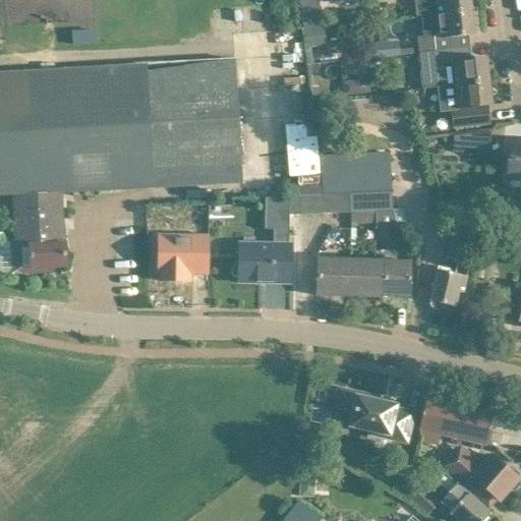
[(317,0),(298,0),(303,31),(322,27),(317,0)]
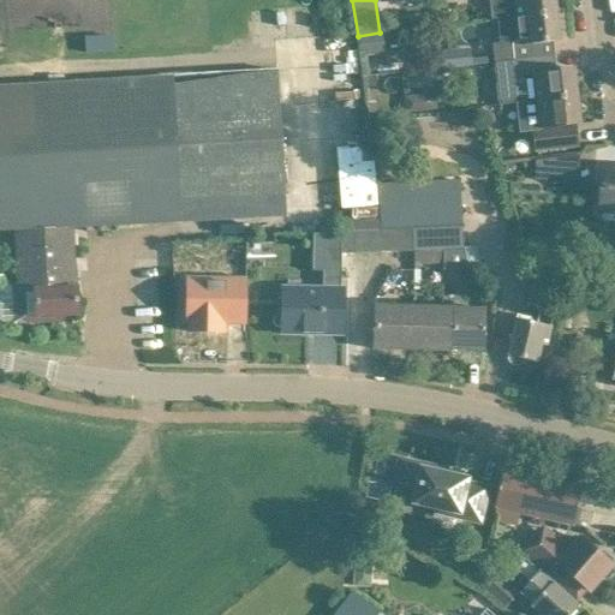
[(489,0),(491,21),(497,21),(556,15),(554,0),(489,0)]
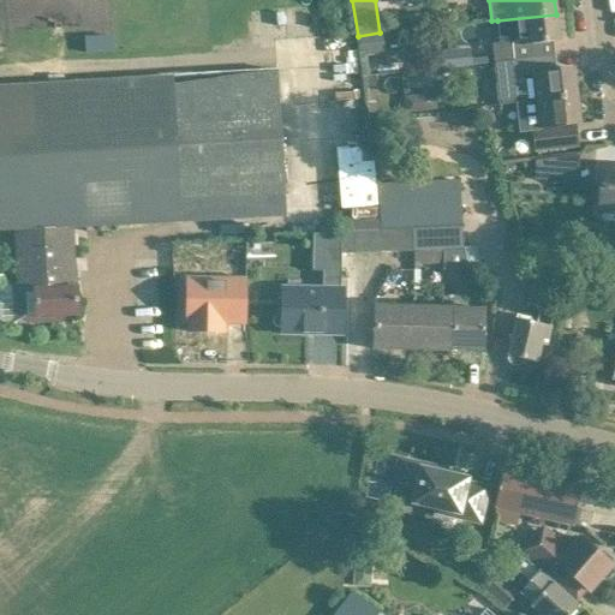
[(513,63),(553,58),(551,43),(560,42),(556,15),(497,21),(500,45),(491,46),(494,65),(513,63)]
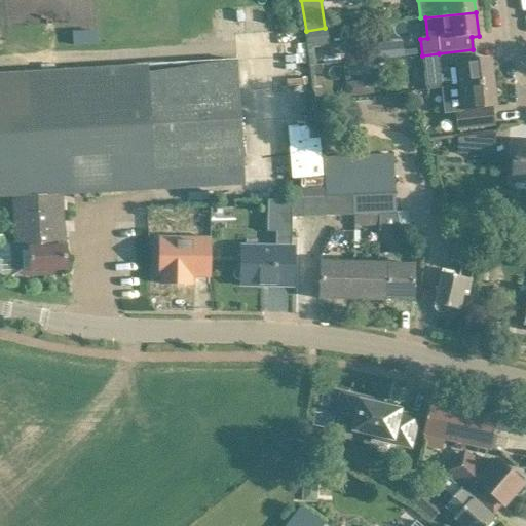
[(439,53),(422,55),(426,90),(443,88),(450,88),(493,83),(490,60),(475,62),(473,49),(439,53)]
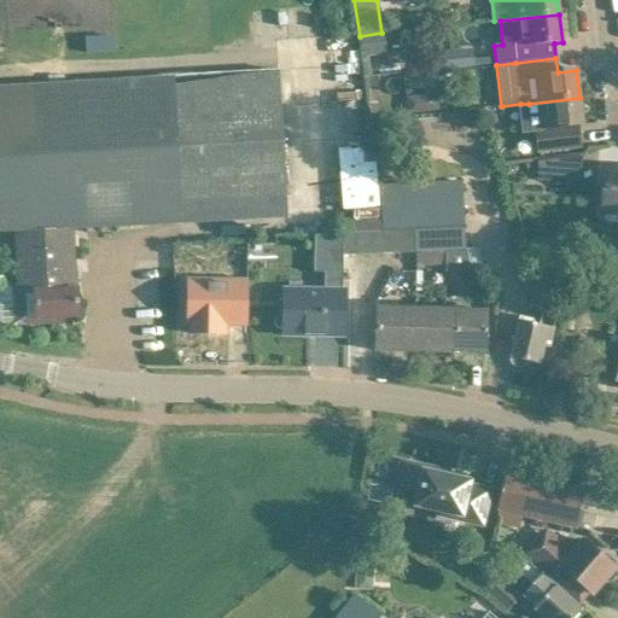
[(175,86),(174,79),(0,88),(0,233),(15,233),(18,289),(12,289),(15,326),(57,322),(57,319),(79,318),(75,268),(73,229),(180,222),(287,217),(286,198),(280,104),(277,71),(175,86)]
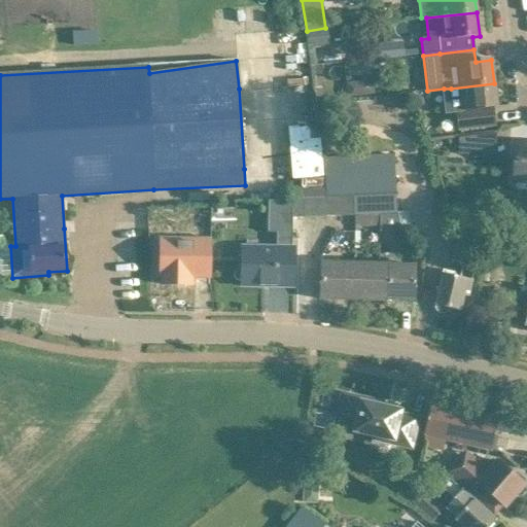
[(451,89),(444,89),(446,113),(453,112),(456,112),(456,115),(458,131),(495,128),(493,108),(497,107),(494,83),(451,89)]
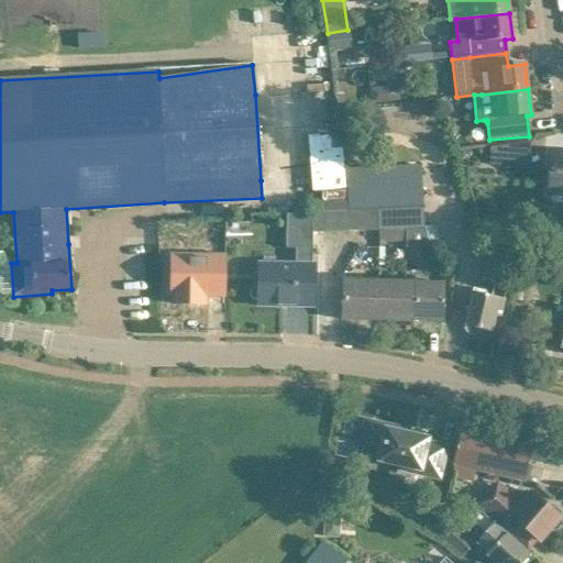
[(327,151),(310,152),(313,191),(344,189),(341,150),(340,134),(326,135),(327,151)]
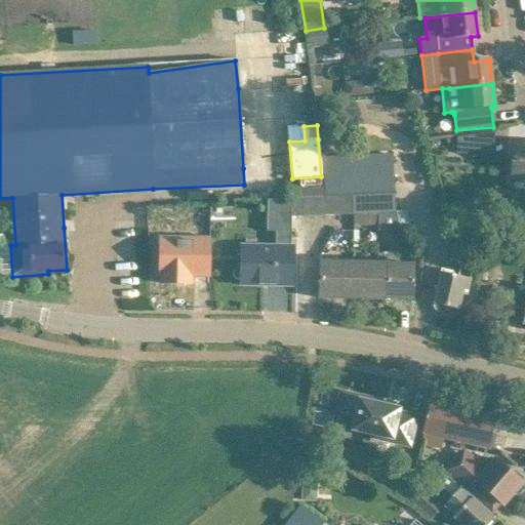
[(457,138),(455,155),(470,156),(471,136),(457,138)]
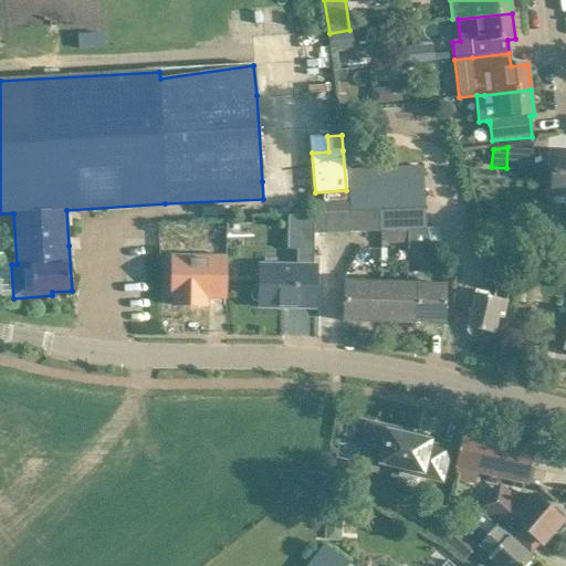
[(565,157),(554,157),(552,192),(565,192),(565,157)]
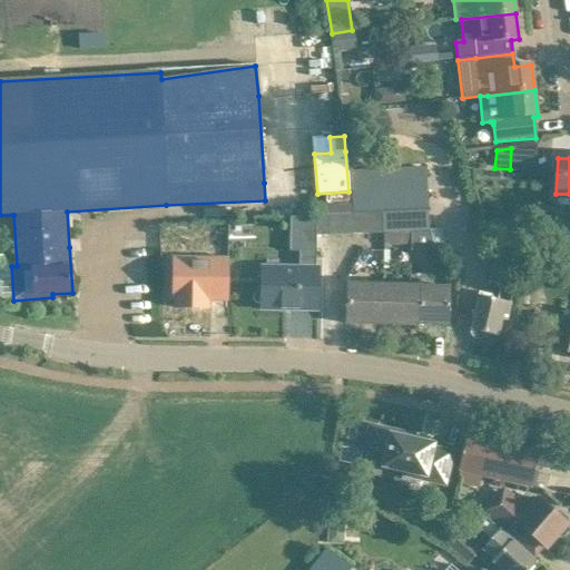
[(353,208),(315,210),(315,218),(316,235),(383,233),(384,247),(411,245),(411,231),(429,231),(426,193),(432,193),(431,168),(351,173),(353,208)]
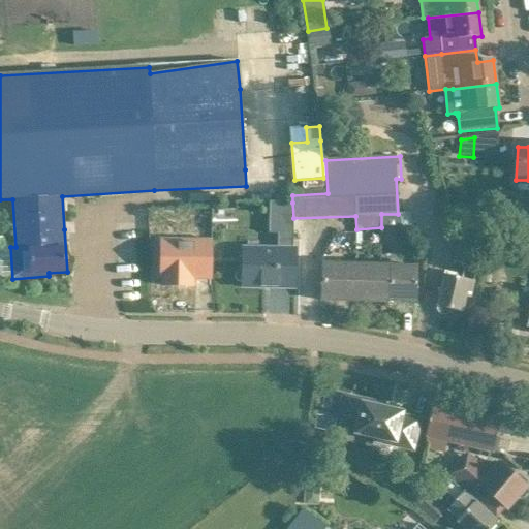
[(270,201),(269,234),(278,234),(293,234),(293,218),(292,203),(270,201)]
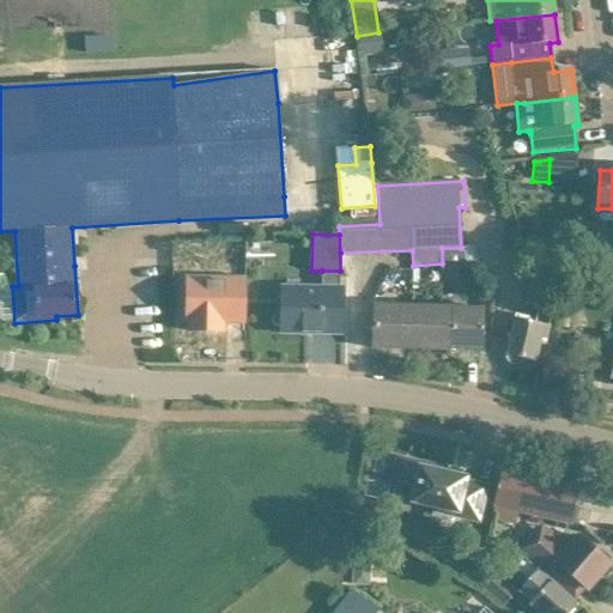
[(510,332),(505,356),(507,356),(507,359),(508,363),(511,364),(514,365),(517,364),(521,363),(522,359),(535,363),(540,345),(545,346),(551,322),(563,271),(560,271),(535,265),(526,305),(538,308),(534,323),(529,322),(530,317),(515,314),(515,319),(514,319),(510,332)]
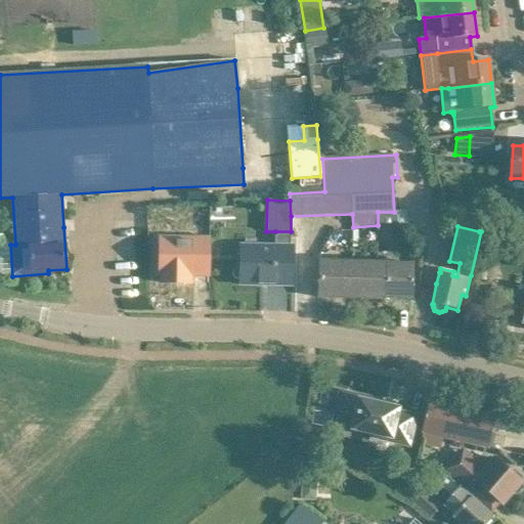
[(208,237),(160,237),(160,281),(190,281),(190,276),(208,276),(208,237)]
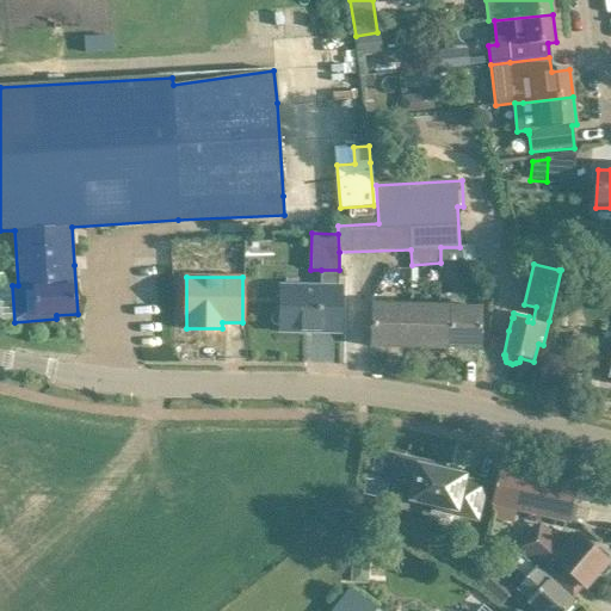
[(271,318),(271,322),(275,326),(279,326),(279,333),(340,334),(340,310),(341,288),(339,288),(321,288),(281,287),(281,309),(281,313),(275,313),(271,318)]
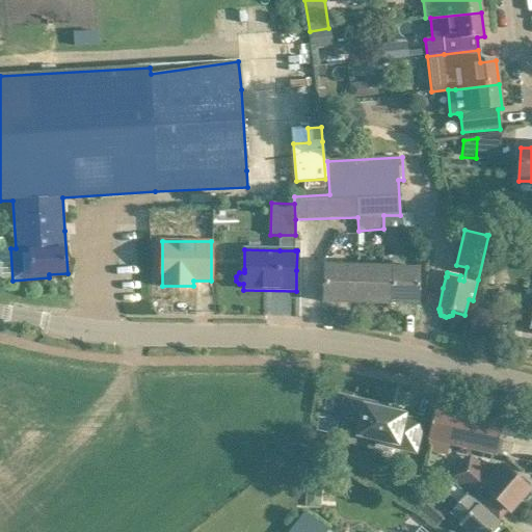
[(324,266),(324,282),(323,302),(355,303),(356,266),(324,266)]
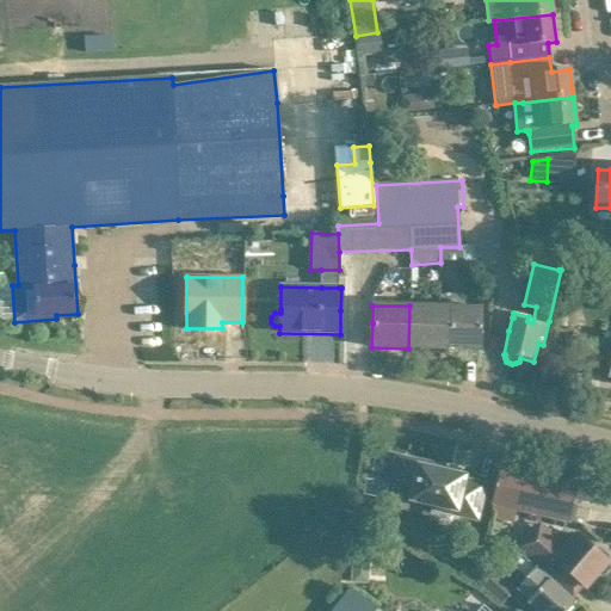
[(439,307),(409,306),(408,349),(450,350),(450,327),(439,327),(439,307)]
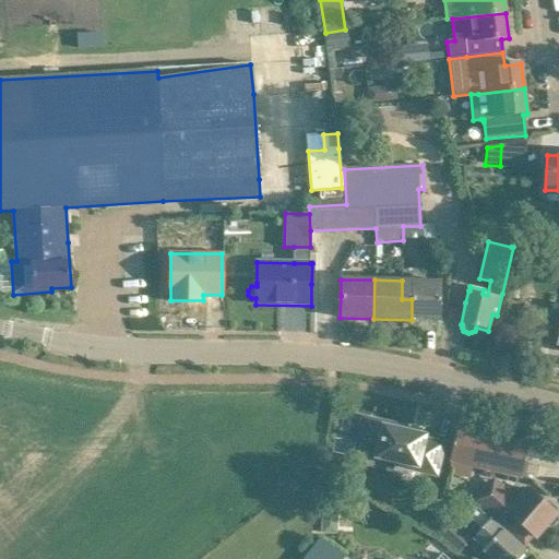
[(412,299),(412,320),(439,320),(440,283),(417,282),(402,281),(402,299),(412,299)]
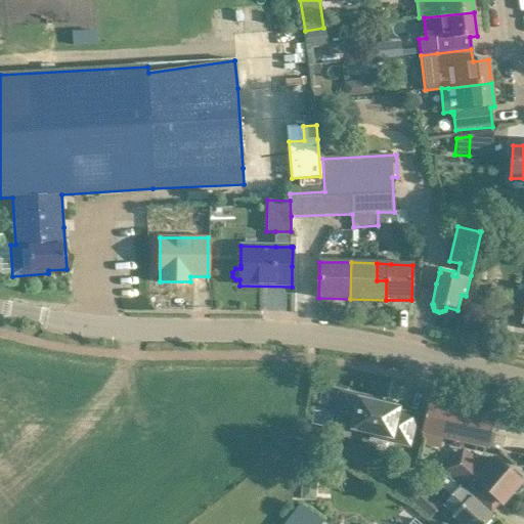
[(341,393),(335,422),(353,426),(353,429),(389,438),(389,441),(408,445),(415,417),(396,412),(397,409),(377,404),(378,401),(341,393)]
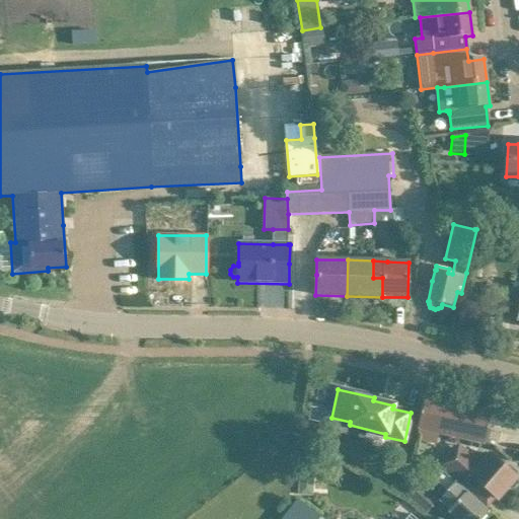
[(484,445),(485,442),(480,441),(484,430),(487,431),(491,413),(490,413),(425,397),(418,429),(483,444),(483,445),(484,445)]
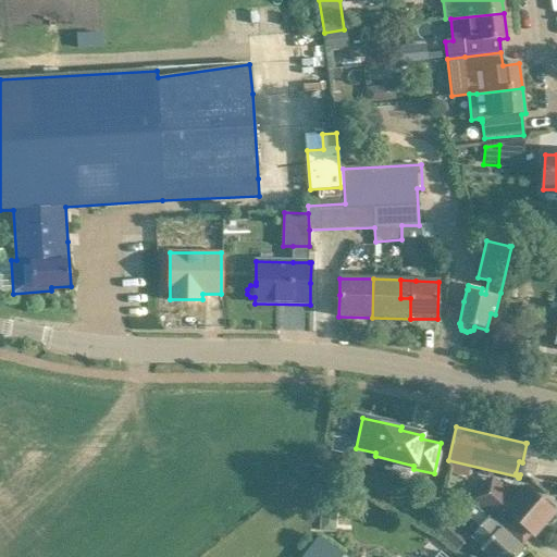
[(481,507),(496,521),(512,535),(521,525),(534,536),(545,524),(546,525),(549,525),(555,519),(555,516),(554,515),(554,514),(553,514),(555,512),(555,508),(546,500),(542,502),(541,503),(540,502),(541,499),(537,496),(535,498),(524,489),(515,499),(500,486),(481,507)]
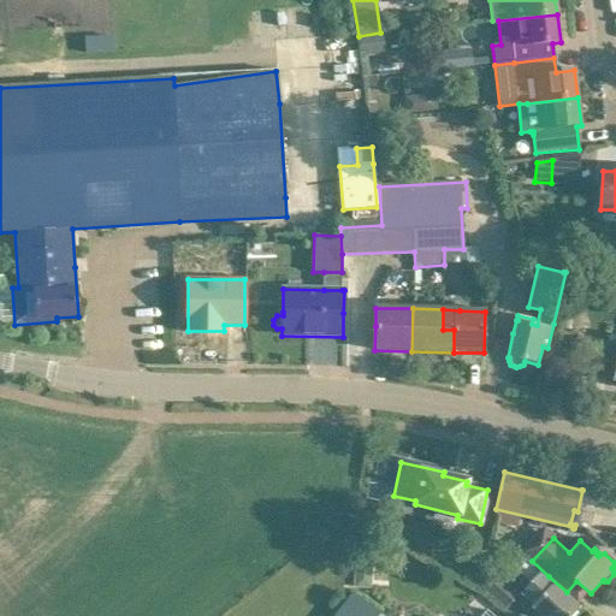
[(520,594),(532,605),(531,606),(540,615),(573,615),(580,609),(539,573),(522,558),(514,569),(531,584),(520,594)]
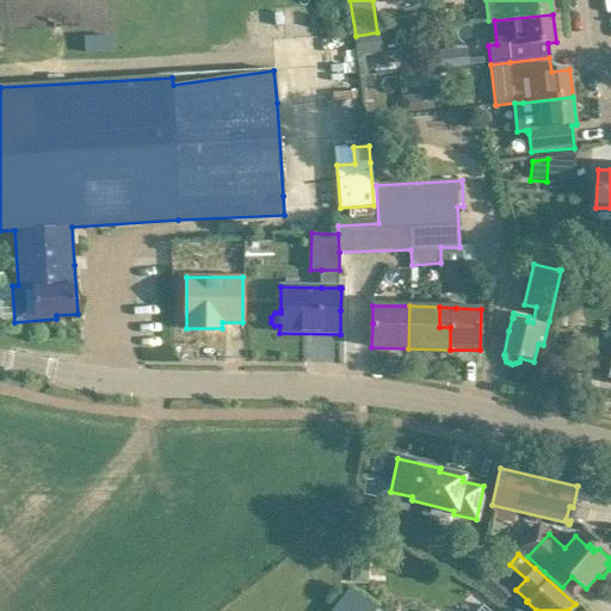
[(351,569),(351,584),(369,585),(369,571),(351,569)]
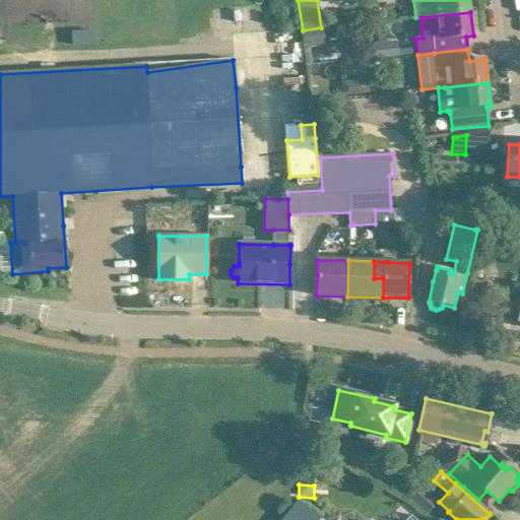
[(416,484),(406,495),(428,515),(438,504),(416,484)]
